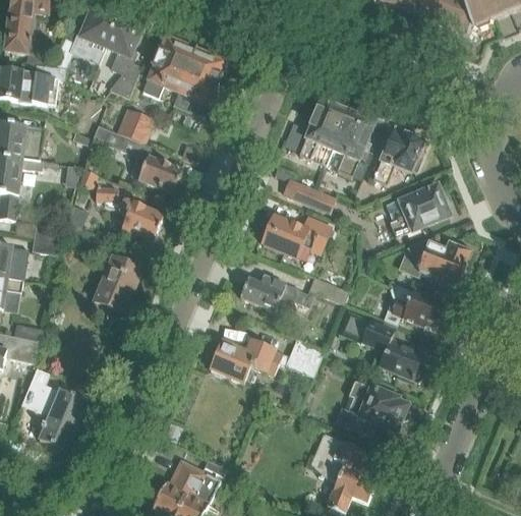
[(27,63),(37,64),(55,66),(57,58),(36,49),(37,34),(32,33),(34,13),(49,15),(50,6),(61,8),(62,0),(11,0),(5,51),(29,53),(27,63)]
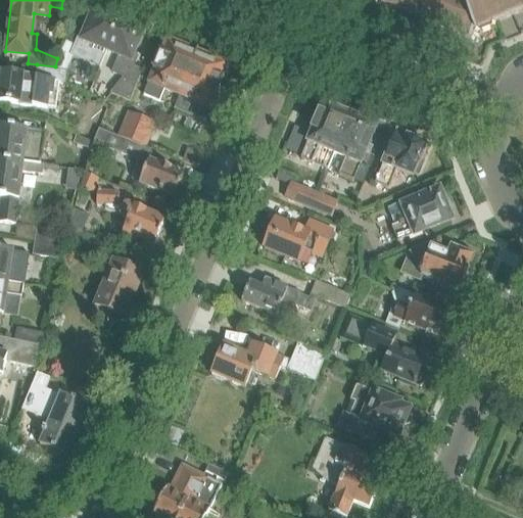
[(374,0),(378,2),(380,0),(384,0),(417,13),(418,18),(429,22),(432,19),(437,21),(437,27),(448,31),(453,28),(470,36),(473,28),(476,27),(480,30),(491,25),(491,20),(522,6),(522,0),(374,0)]
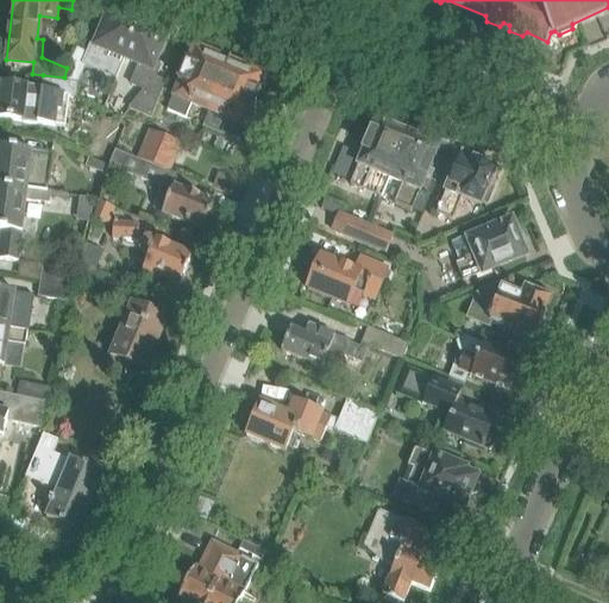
[(117,73),(124,55),(142,12),(129,6),(124,10),(111,5),(98,37),(93,36),(88,48),(83,58),(117,73)]
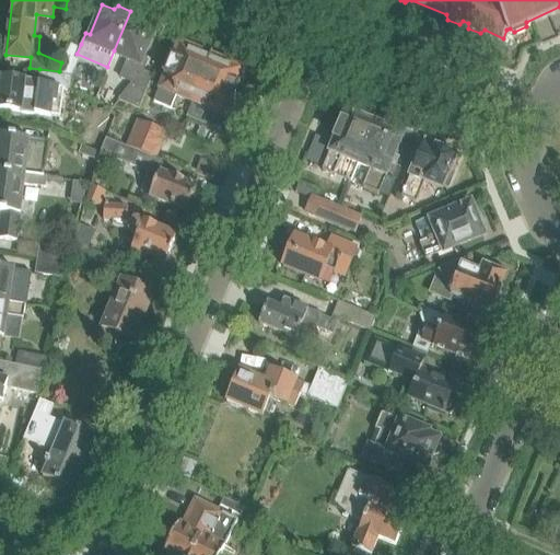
[(142,68),(147,58),(142,56),(154,26),(142,21),(142,16),(130,11),(114,50),(128,56),(120,72),(131,77),(116,95),(139,105),(152,72),(142,68)]
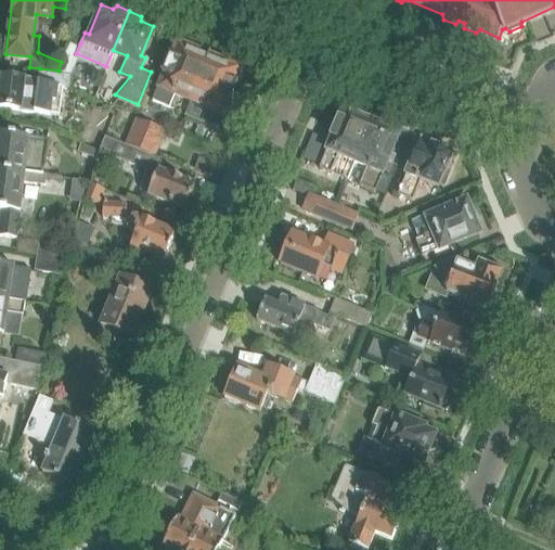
[(179,40),(178,41),(172,55),(169,54),(163,71),(166,72),(160,84),(157,82),(152,97),(169,104),(175,91),(191,98),(210,50),(208,53),(195,48),(195,47),(195,45),(195,42),(194,40),(193,39),(192,38),(191,37),(190,37),(189,36),(188,36),(186,36),(185,36),(184,36),(182,37),(181,38),(180,38),(180,39),(179,40)]
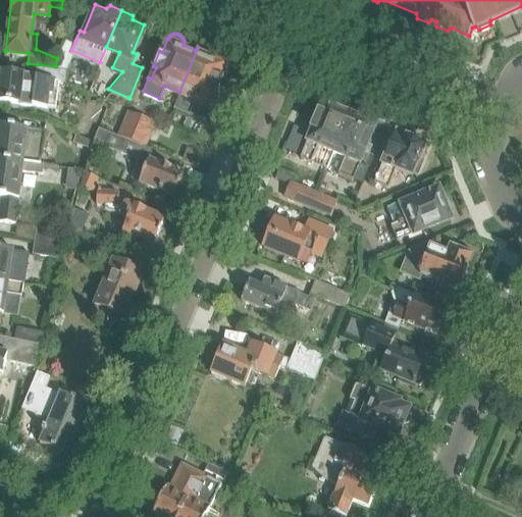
[(179,92),(174,104),(206,117),(211,103),(208,102),(213,91),(216,92),(222,76),(219,75),(224,62),(225,61),(225,59),(225,58),(225,56),(224,55),(223,54),(222,53),(221,52),(219,51),(218,51),(216,51),(215,51),(213,51),(212,52),(211,53),(210,54),(209,56),(197,51),(198,47),(179,92)]
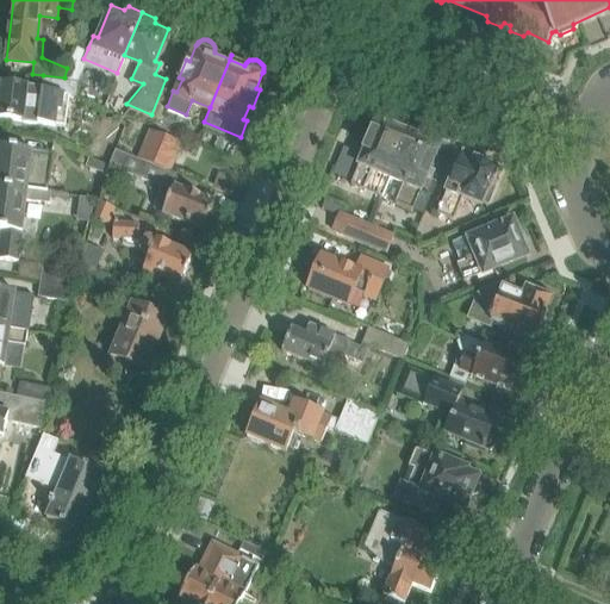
[(64,78),(43,75),(42,87),(2,82),(0,103),(0,116),(60,123),(64,124),(68,95),(75,97),(78,80),(75,80),(64,78)]
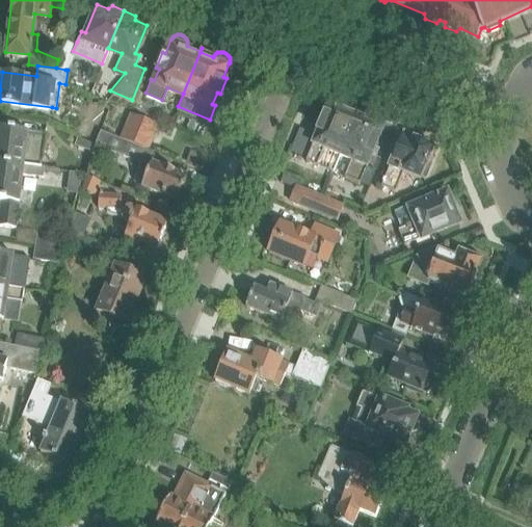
[(330,99),(306,158),(317,162),(324,147),(340,153),(356,112),(346,107),(347,105),(330,99)]
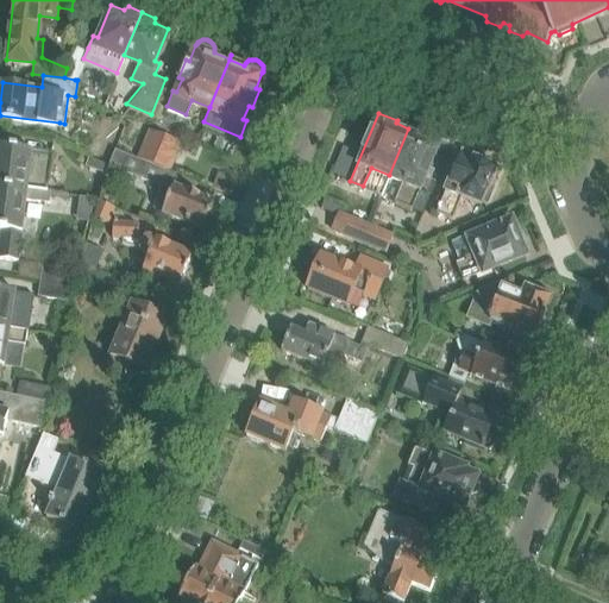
[(145,140),(175,154),(181,138),(151,126),(145,140)]
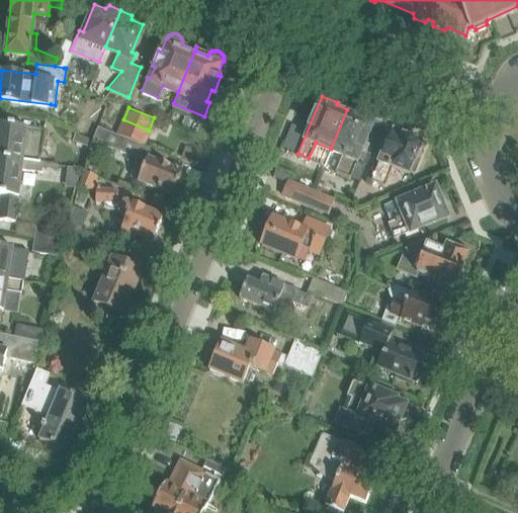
[(358,113),(347,109),(331,149),(342,153),(336,169),(351,175),(374,117),(359,111),(358,113)]
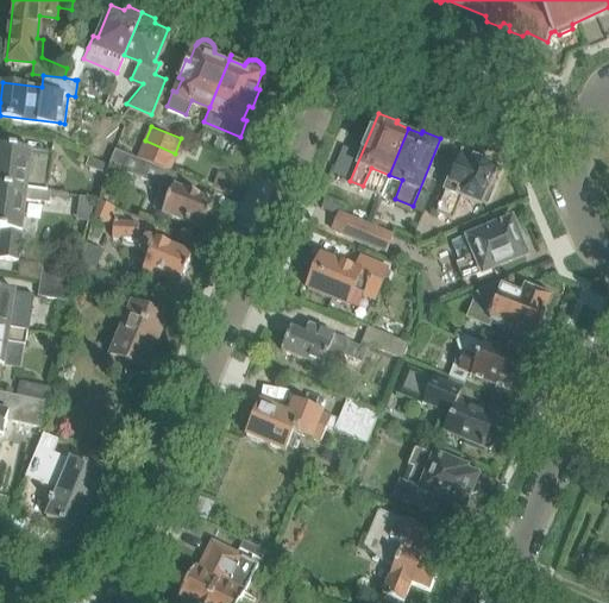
[(145,140),(139,156),(168,168),(175,154),(145,140)]
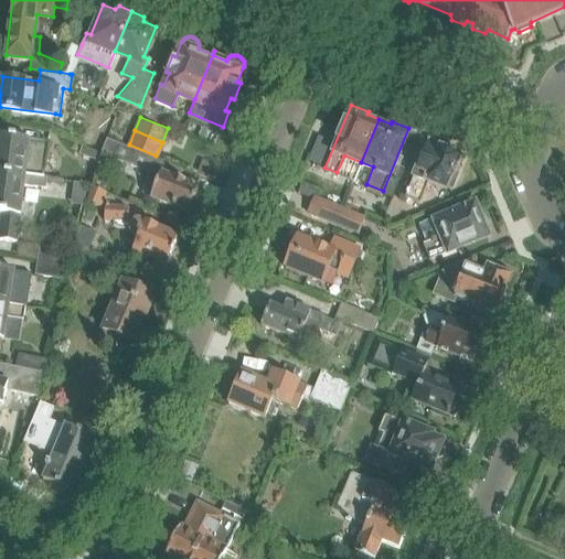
[(0,170),(44,175),(48,150),(49,138),(0,131),(0,170)]
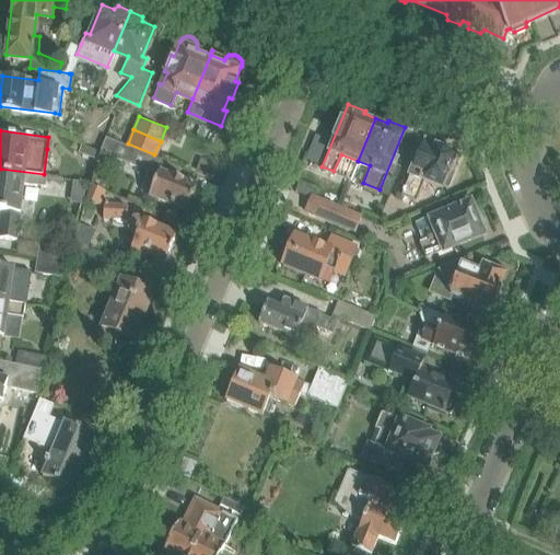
[(91,131),(88,139),(98,145),(101,139),(102,136),(91,131)]
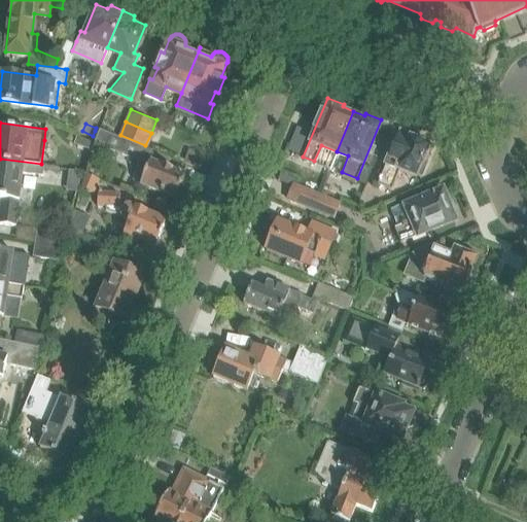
[(98,125),(94,139),(132,154),(129,162),(146,169),(140,182),(175,197),(185,172),(146,157),(150,147),(145,145),(120,135),(98,125)]
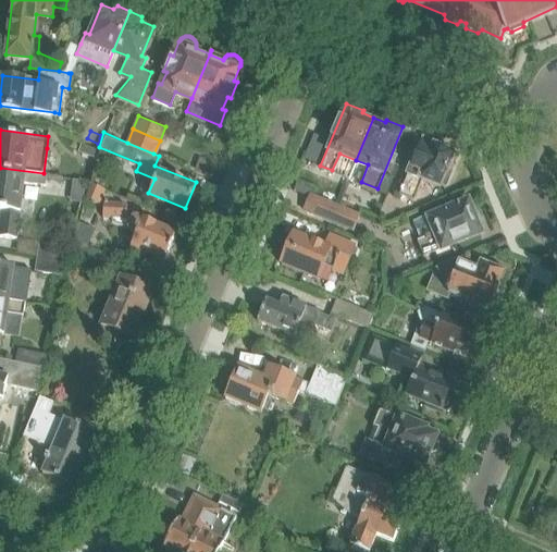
[(422,136),(422,137),(399,192),(415,197),(422,178),(440,185),(442,180),(446,182),(452,168),(447,167),(449,162),(454,159),(455,154),(453,148),(447,145),(442,145),(428,139),(428,138),(428,137),(426,136),(425,135),(424,135),(423,135),(422,136)]
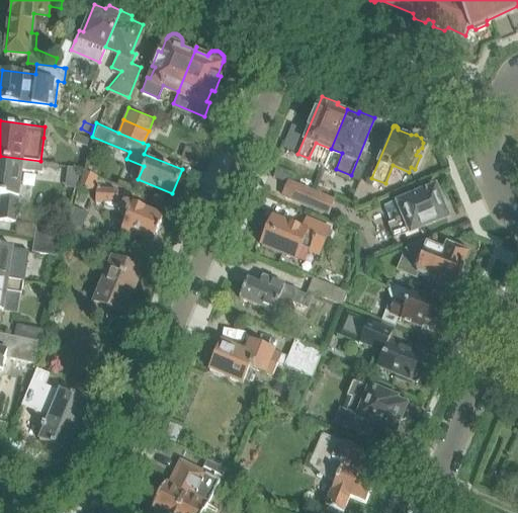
[(75,132),(72,139),(88,145),(91,138),(75,132)]
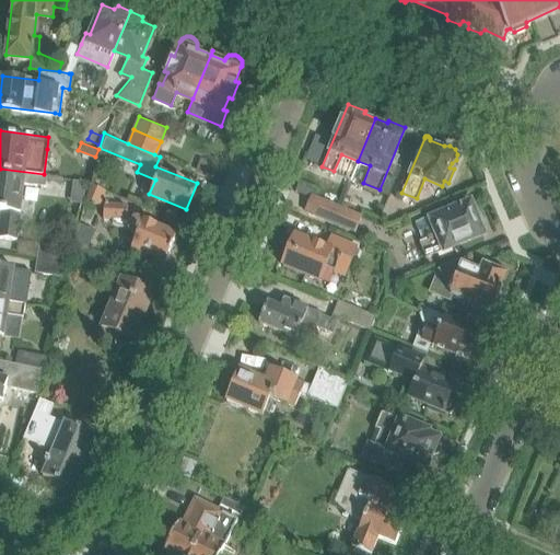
[(311,142),(305,155),(317,160),(323,147),(311,142)]
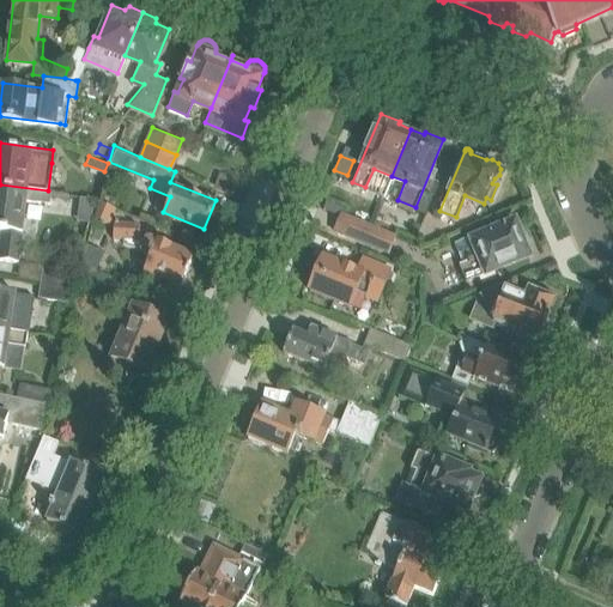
[(0,184),(0,228),(1,228),(0,240),(0,255),(17,259),(20,235),(22,236),(26,198),(50,200),(52,190),(48,190),(0,184)]
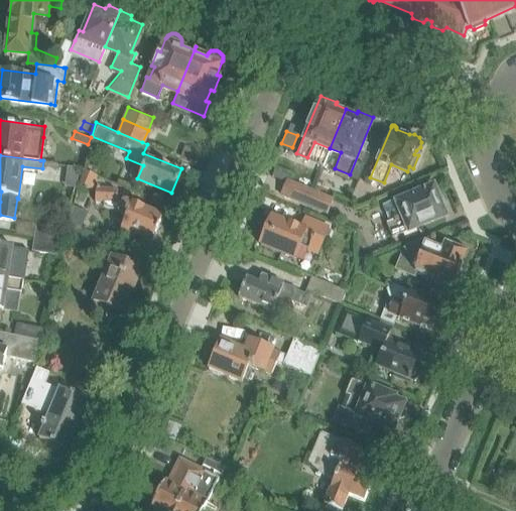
[(85,168),(80,181),(92,185),(97,173),(85,168)]
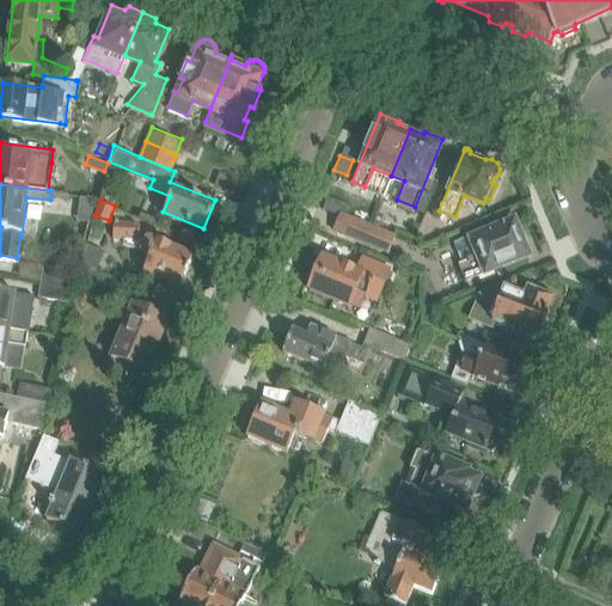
[(340,210),(334,226),(387,249),(393,232),(340,210)]
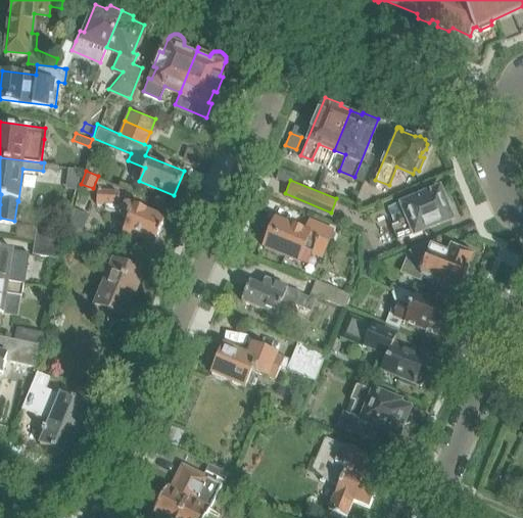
[(140,240),(153,246),(165,217),(125,199),(124,202),(117,199),(119,190),(112,188),(97,187),(96,201),(104,202),(104,206),(128,217),(122,231),(140,239),(140,240)]
